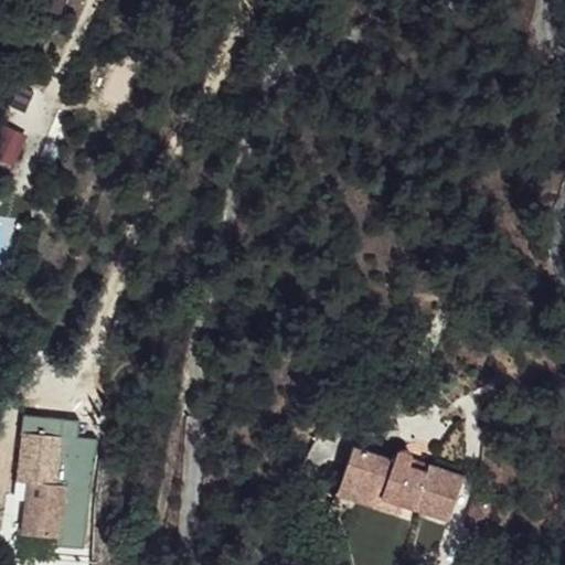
[(55,30),(64,0),(25,0),(20,18),(55,30)]
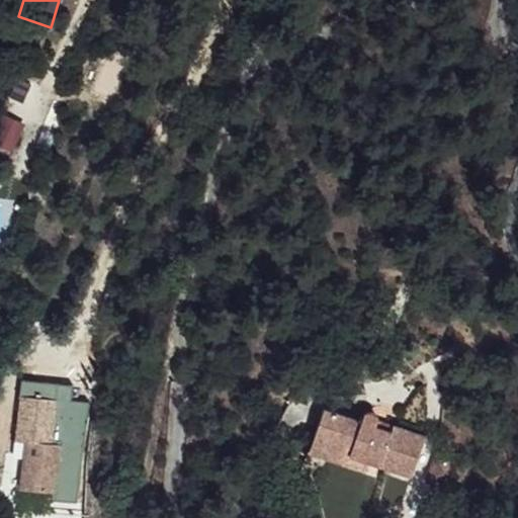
[(16,140),(48,151),(66,101),(39,92),(28,121),(0,111),(0,144),(13,149),(16,140)]
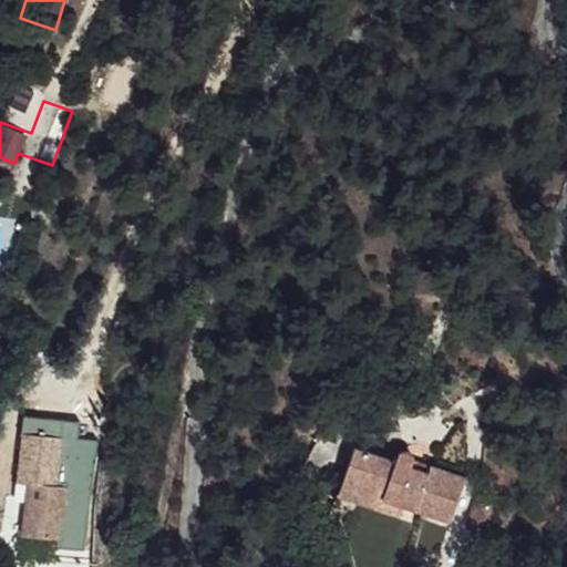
[(40,433),(60,436),(60,428),(41,424),(40,433)]
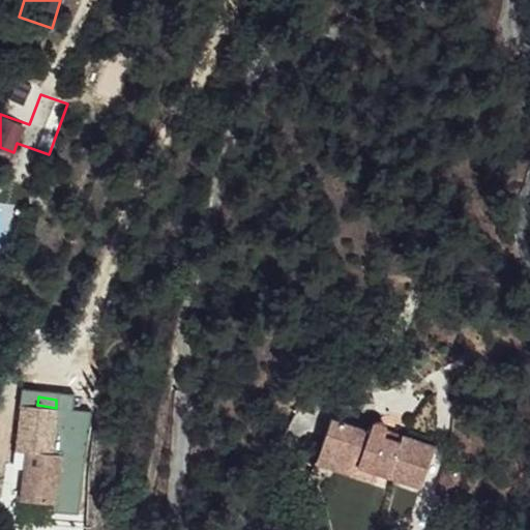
[(37,405),(22,402),(17,449),(26,451),(20,500),(55,505),(60,455),(50,453),(53,435),(69,438),(75,402),(56,400),(56,408),(37,405)]
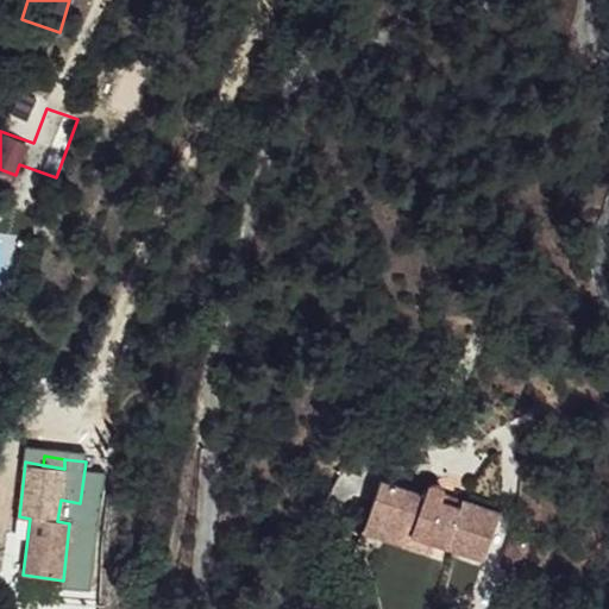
[(425,494),(425,495),(380,477),(369,512),(412,528),(410,534),(435,542),(485,560),(501,512),(462,498),(459,507),(441,501),(443,500),(443,498),(444,497),(445,496),(445,495),(446,494),(446,493),(445,491),(445,490),(445,488),(444,488),(444,487),(443,485),(441,484),(440,484),(440,483),(439,483),(437,482),(435,482),(434,482),(433,482),(431,483),(429,484),(427,485),(427,487),(426,488),(426,489),(425,490),(425,491),(425,493),(425,494)]
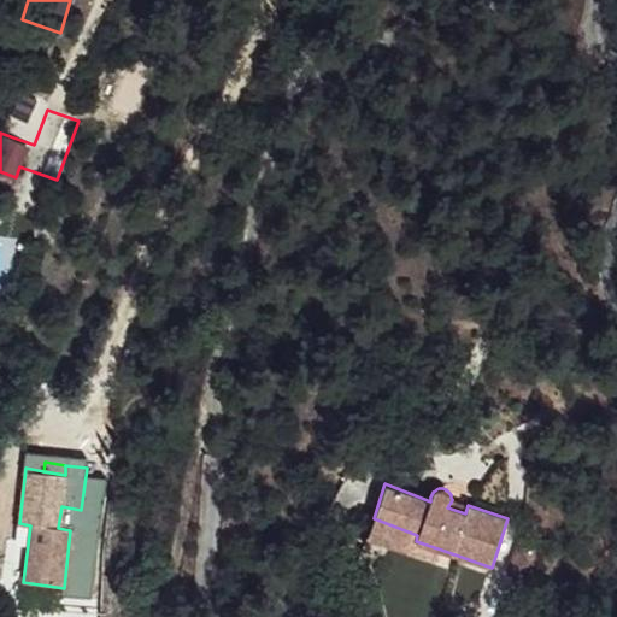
[(81,510),(62,506),(58,528),(70,530),(77,530),(81,510)]
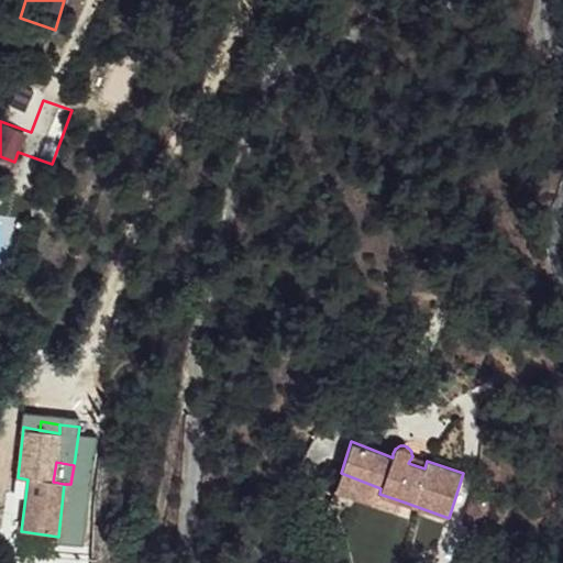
[(381,488),(341,473),(334,490),(398,512),(403,501),(379,494),(381,488)]
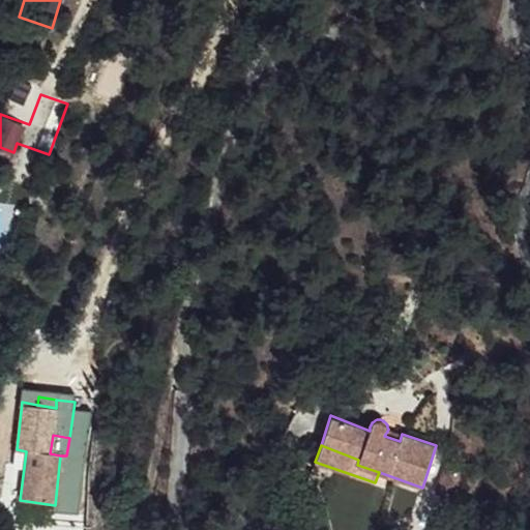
[(26,451),(17,449),(9,499),(20,500),(26,451)]
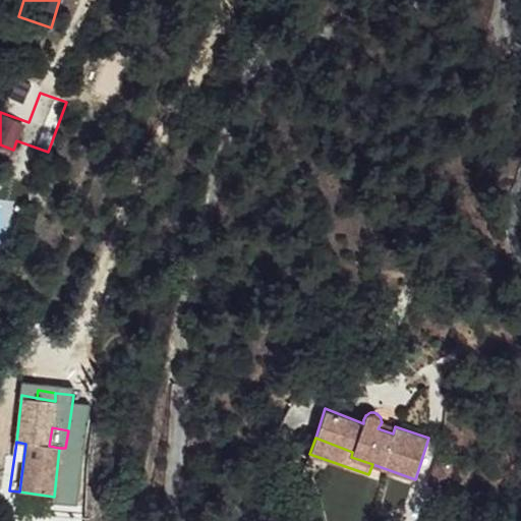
[(452,464),(437,459),(426,484),(442,490),(452,464)]
